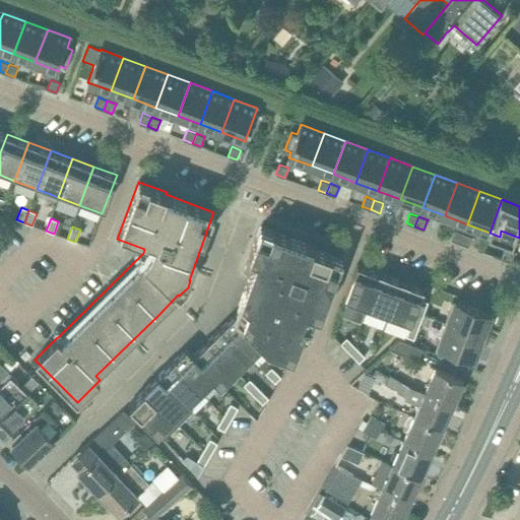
[(321,316),(342,257),(314,246),(313,246),(272,232),(260,226),(256,238),(244,271),(249,276),(246,285),(236,314),(242,321),(262,343),(267,347),(294,358),(305,328),(311,330),(317,314),(321,316)]
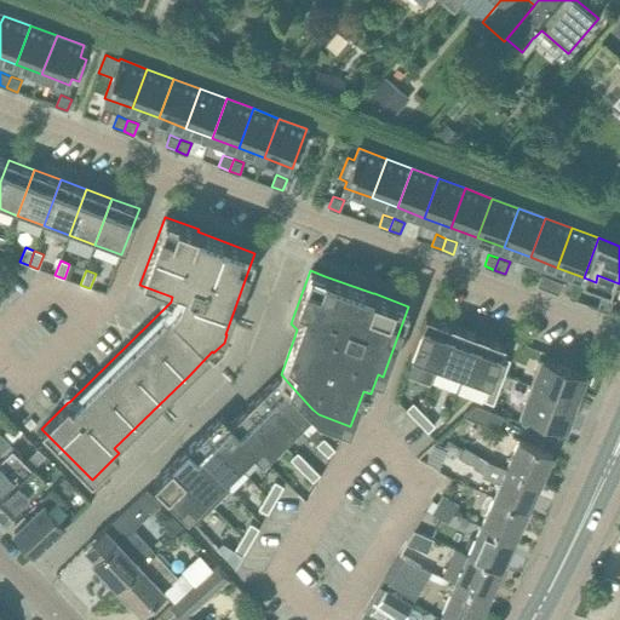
[(538,286),(547,290),(552,277),(541,274),(538,286)]
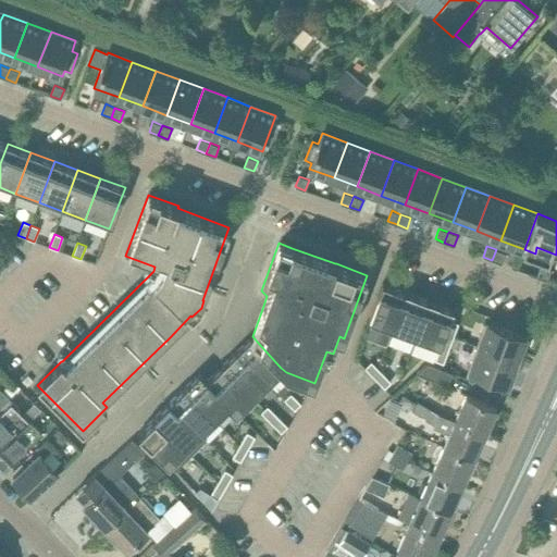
[(496,249),(492,260),(502,263),(506,254),(496,249)]
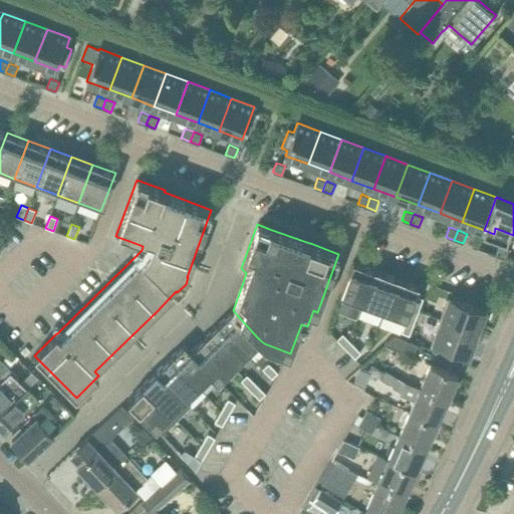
[(500,246),(496,256),(505,259),(508,249),(500,246)]
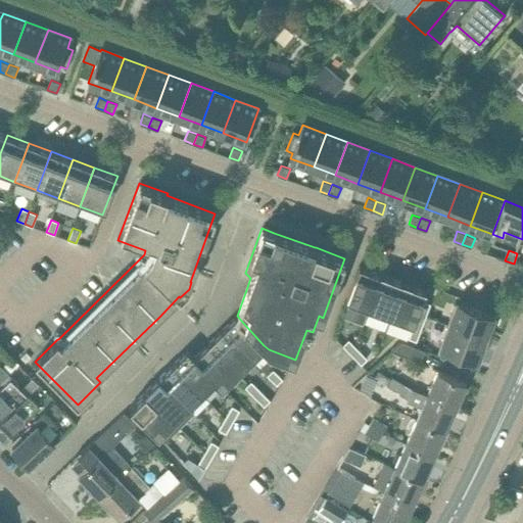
[(344,304),(367,313),(382,274),(360,266),(344,304)]
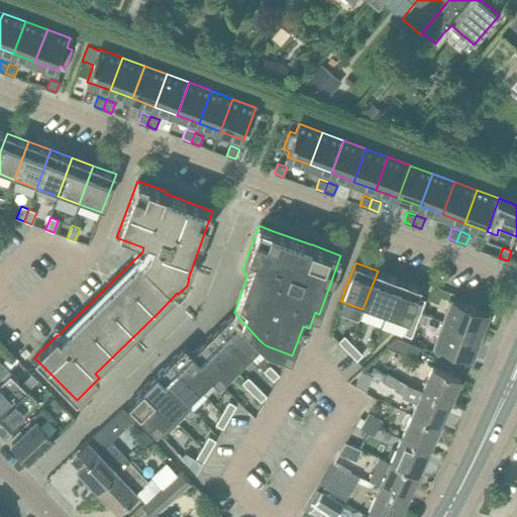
[(385,317),(399,279),(378,271),(363,309),(385,317)]
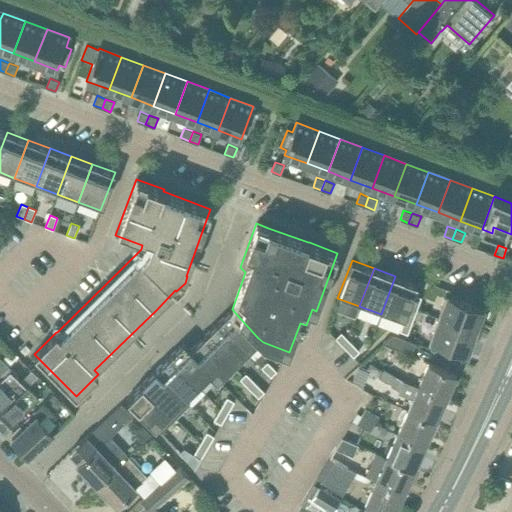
[(395,276),(381,314),(403,323),(404,319),(409,307),(414,294),(417,285),(395,276)]
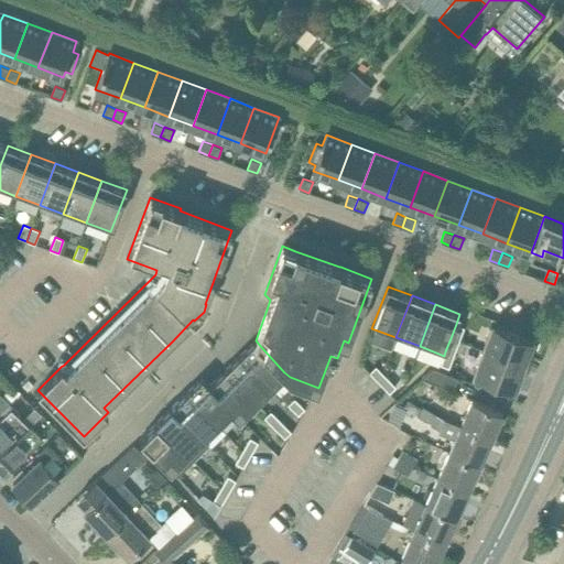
[(464,327),(456,324),(451,338),(459,342),(464,327)]
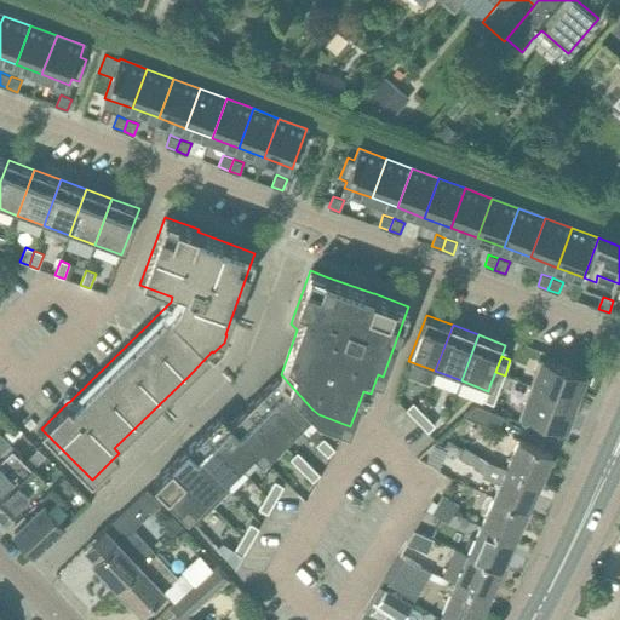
[(586,375),(540,359),(530,385),(577,402),(586,375)]
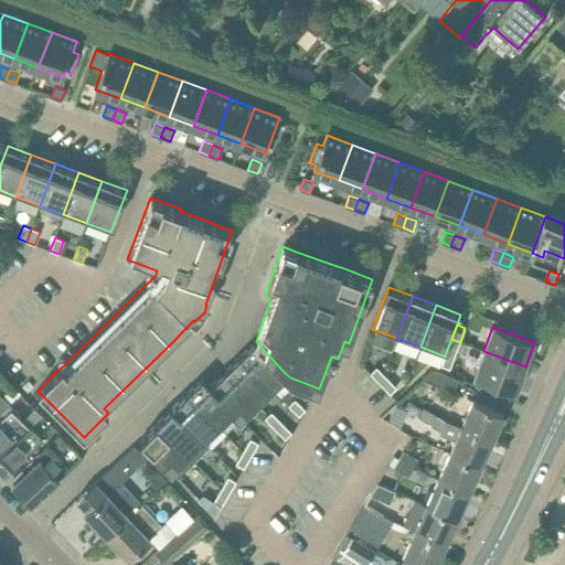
[(455,355),(460,342),(451,339),(446,352),(455,355)]
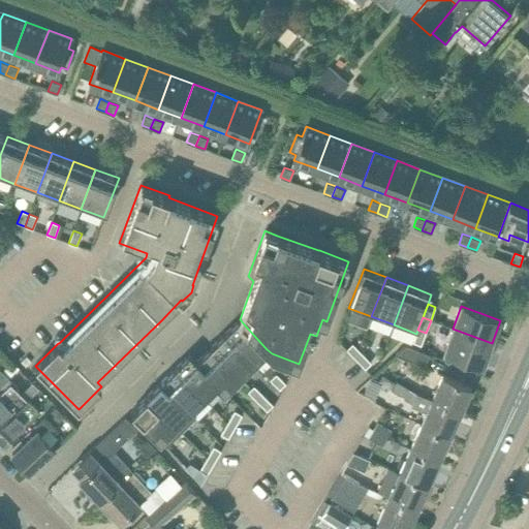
[(253,363),(267,349),(246,327),(240,319),(225,333),(253,363)]
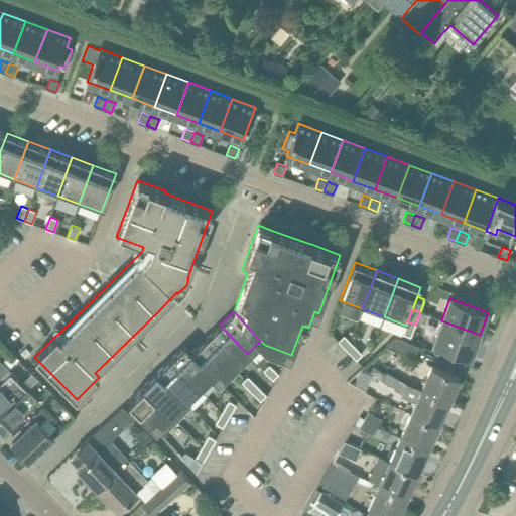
[(471,357),(480,335),(441,320),(433,343),(471,357)]
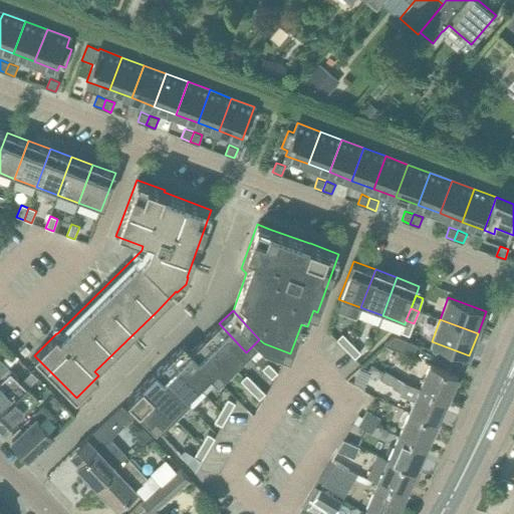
[(410,335),(414,323),(406,320),(405,324),(402,332),(410,335)]
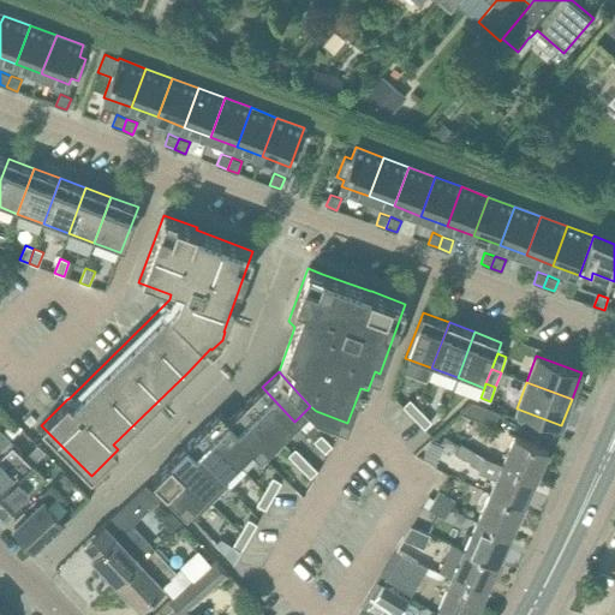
[(278,439),(294,422),(262,387),(245,404),(278,439)]
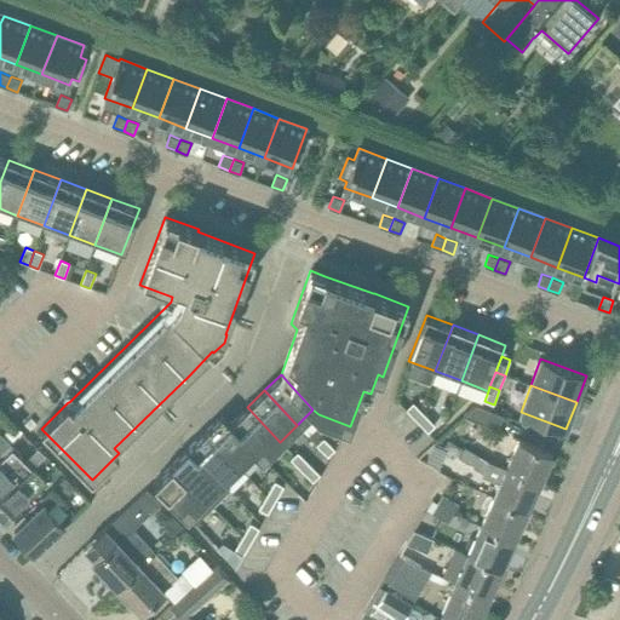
[(406,409),(417,422),(424,414),(413,402),(406,409)]
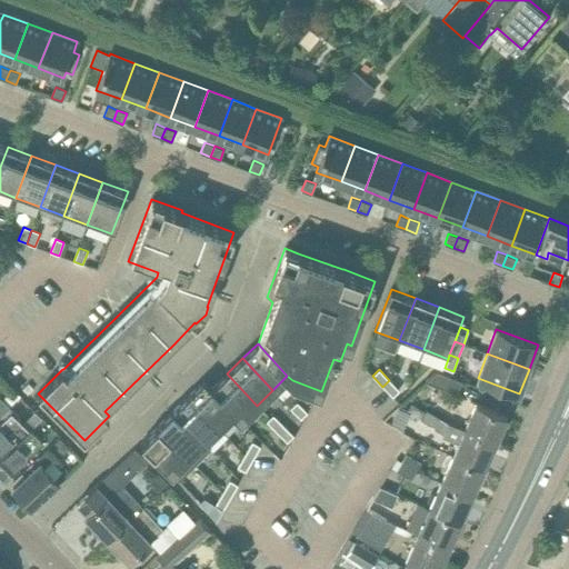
[(437,372),(427,382),(458,393),(462,381),(437,372)]
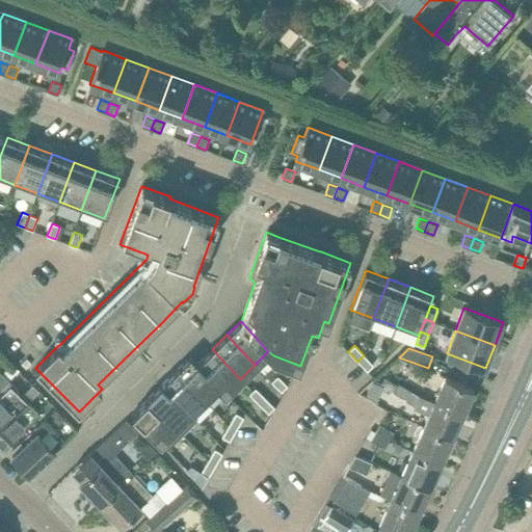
[(227,393),(240,379),(212,349),(197,363),(197,364),(227,393)]
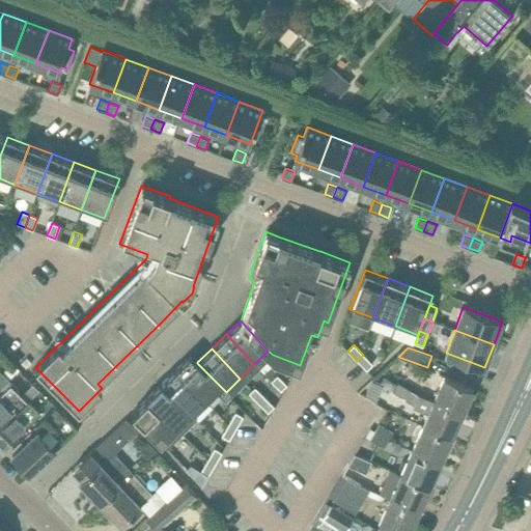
[(225,393),(226,392),(197,363),(197,362),(190,355),(175,369),(204,399),(218,386),(225,393)]
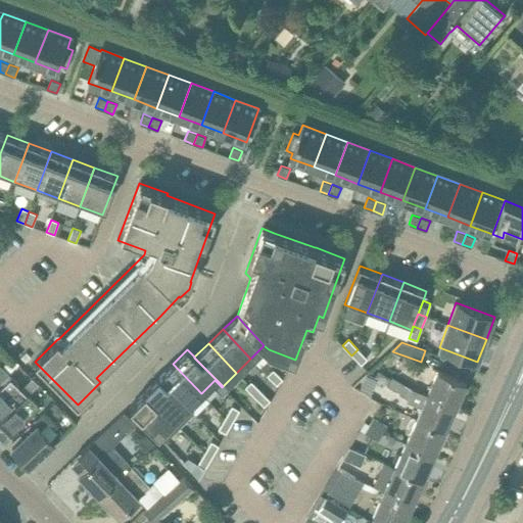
[(361,365),(367,359),(358,349),(351,355),(361,365)]
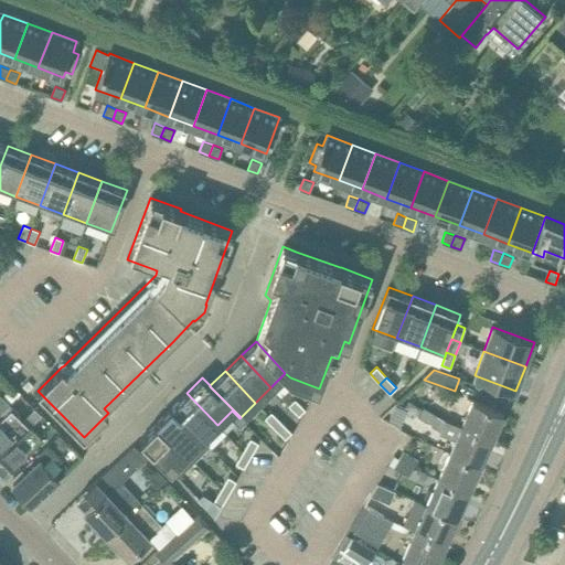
[(202,439),(217,425),(187,393),(171,408),(202,439)]
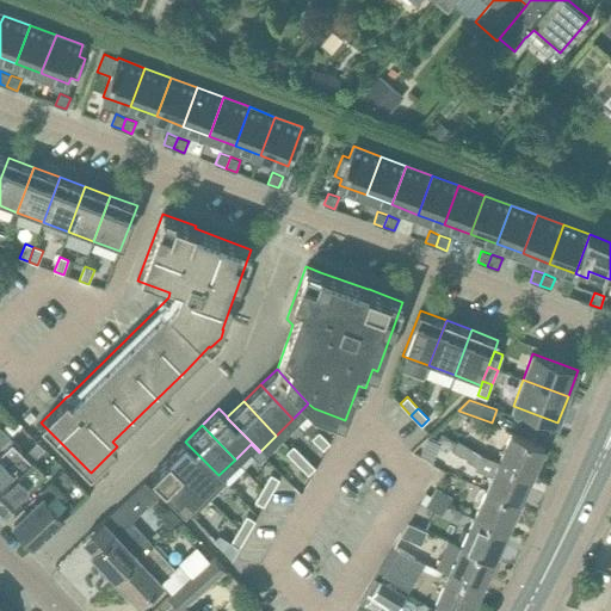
[(329,443),(319,432),(312,439),(323,450),(329,443)]
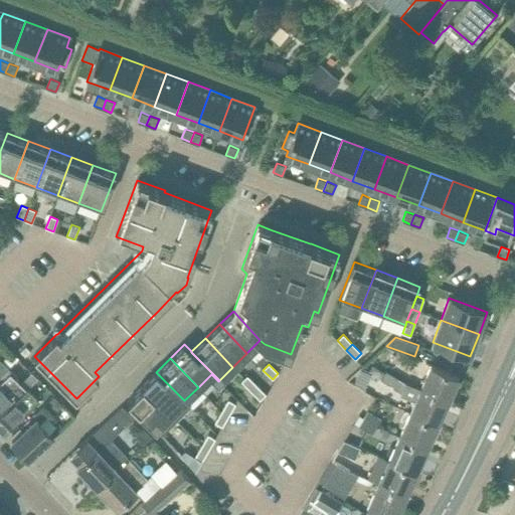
[(431,365),(420,389),(449,402),(459,377),(431,365)]
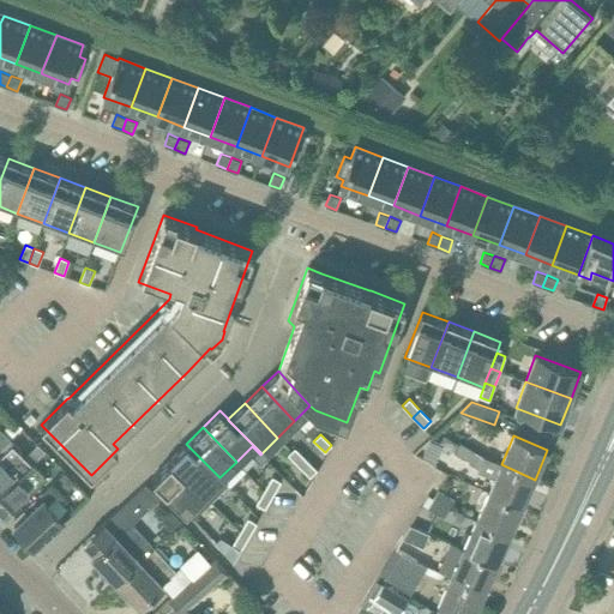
[(495,476),(488,493),(522,507),(535,480),(501,464),(500,464),(483,457),(475,452),(461,444),(459,446),(444,437),(439,445),(480,468),(479,469),(495,476)]
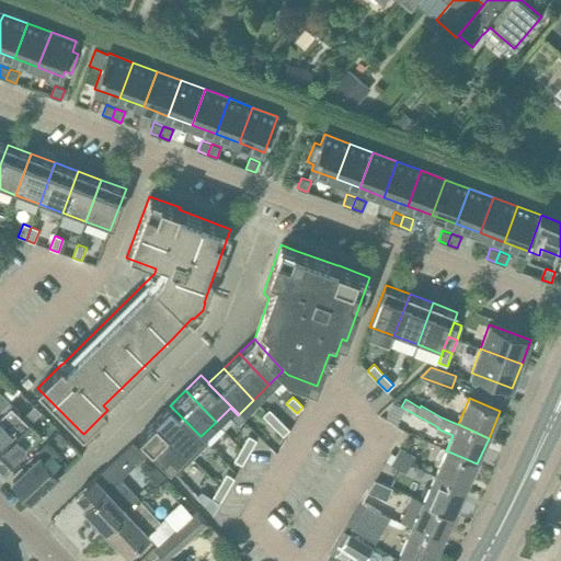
[(0,416),(0,447),(16,431),(21,434),(30,425),(23,419),(18,412),(19,411),(9,401),(0,409),(0,410),(3,413),(0,416)]
